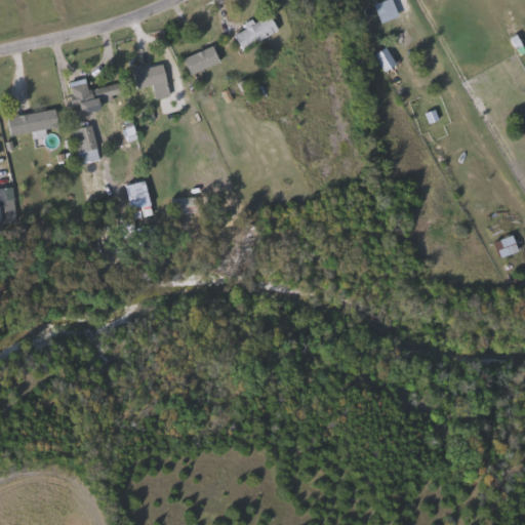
[(281,28),(245,49),(236,35),(271,13),(281,28)]
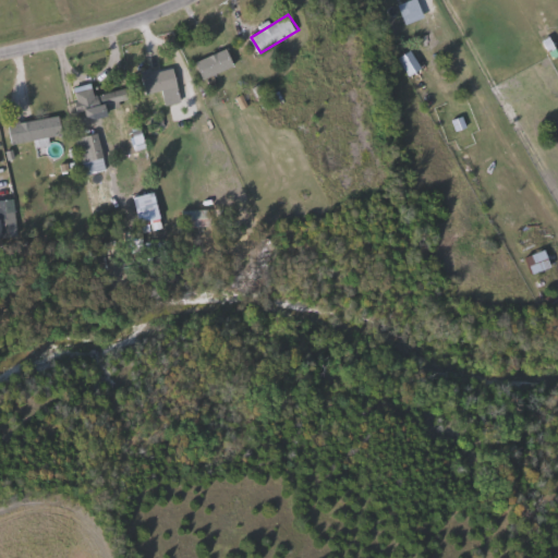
[(195,62),(220,49),(229,67),(205,80),(195,62)]
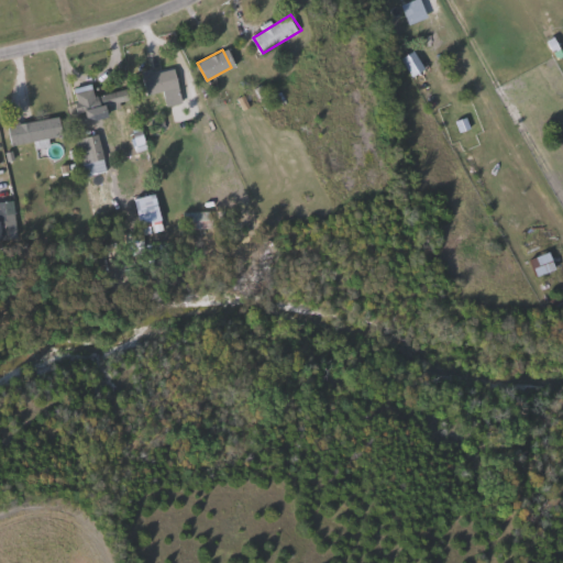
[(144,72),(177,66),(184,101),(168,103),(166,90),(147,94),(144,72)]
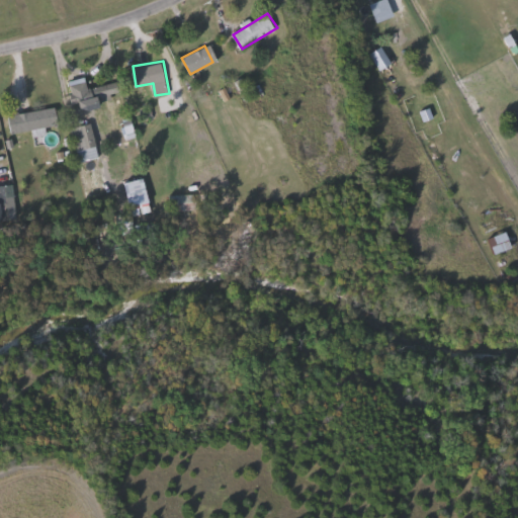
[(120,90),(74,103),(71,94),(117,81),(120,90)]
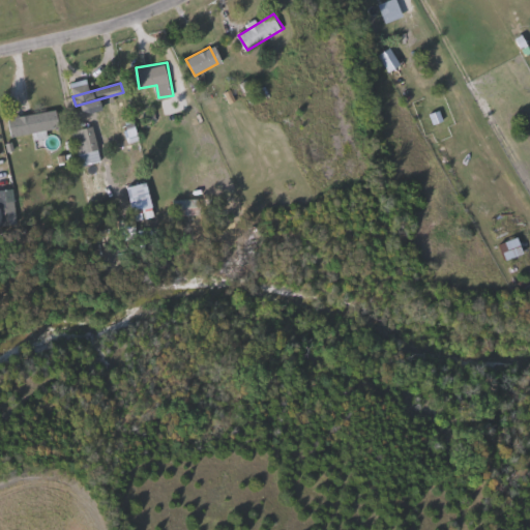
[(9,117),(58,109),(61,127),(11,135),(9,117)]
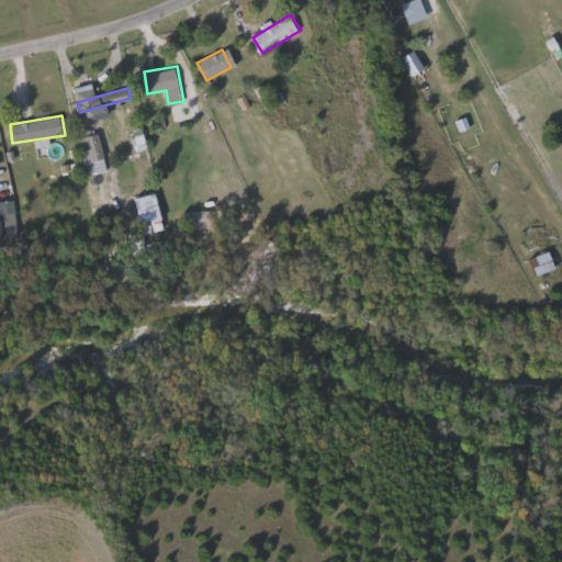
[(78,137),(100,133),(108,169),(87,175),(78,137)]
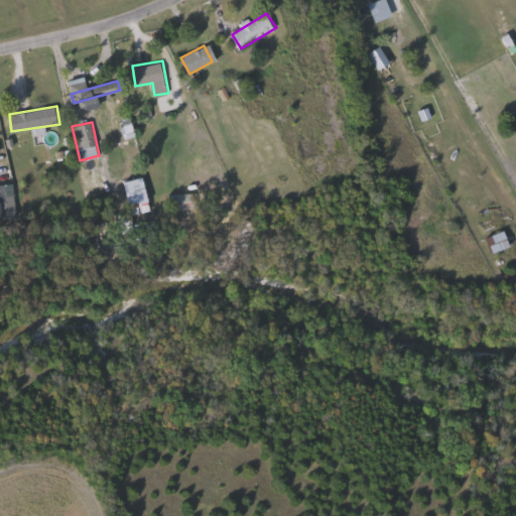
[(196,192),(196,214),(170,214),(170,192),(196,192)]
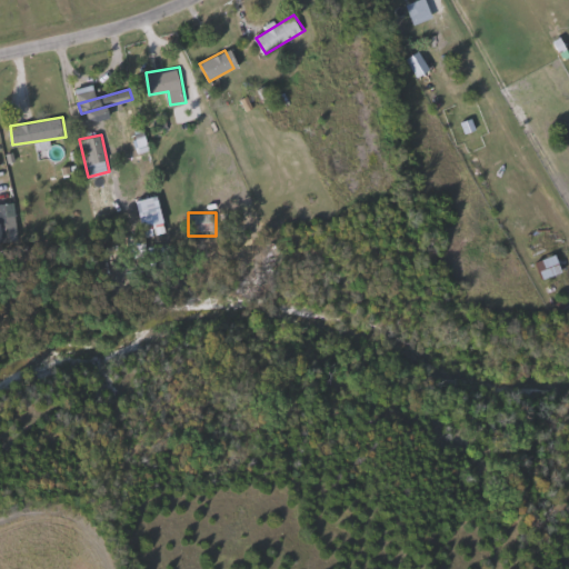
[(545,278),(538,261),(557,255),(563,271),(545,278)]
